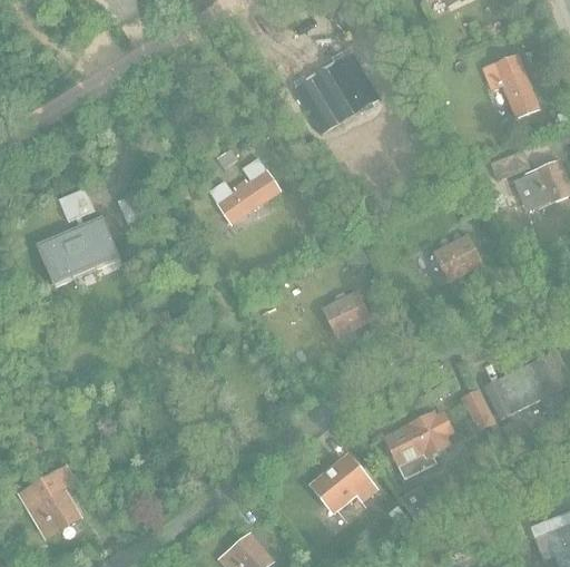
[(294,90),(314,123),(353,98),(357,105),(361,104),(363,107),(379,97),(353,55),(294,90)]
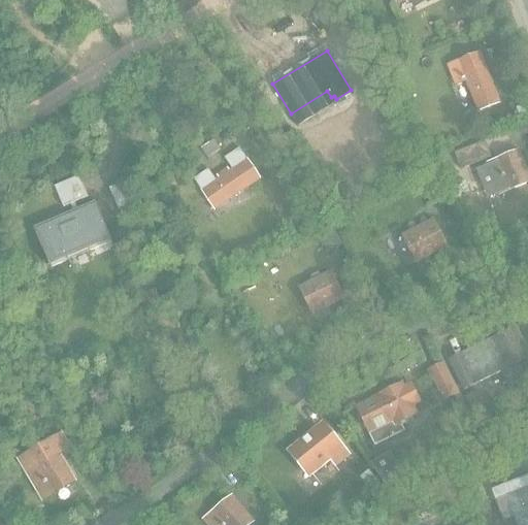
[(480,51),(447,64),(453,79),(461,76),(464,74),(465,76),(470,90),(482,120),(503,111),(492,80),(480,51)]
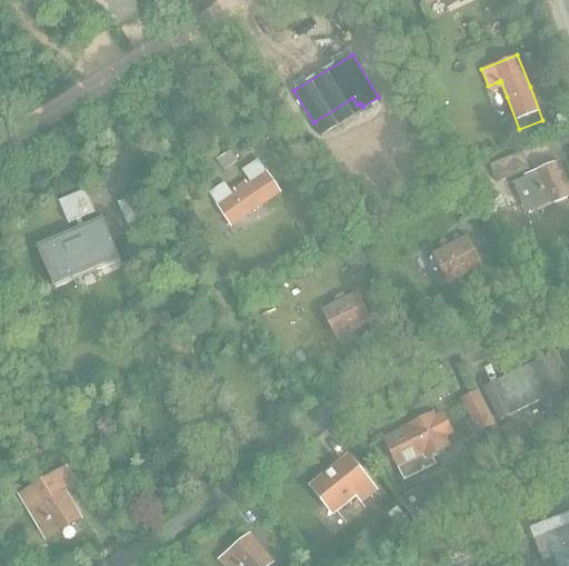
[(489,162),(496,179),(529,167),(522,149),(489,162)]
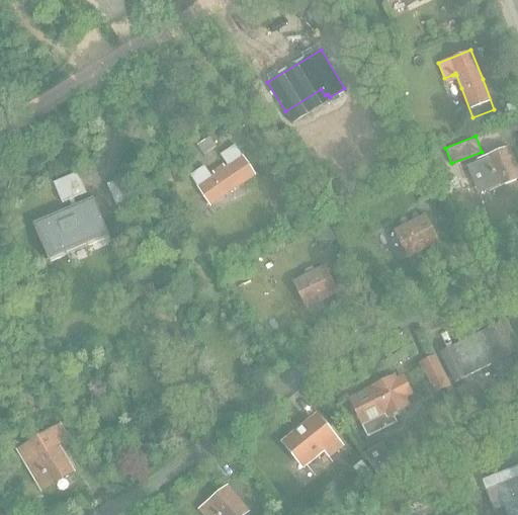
[(190,175),(210,203),(254,173),(235,145),(221,154),(228,165),(212,175),(204,165),(190,175)]
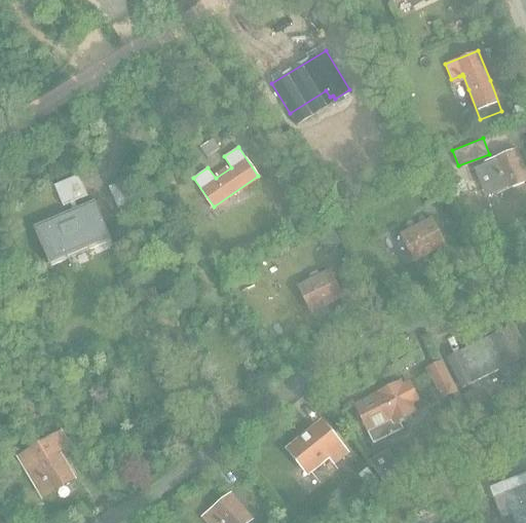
[(485,161),(496,191),(525,179),(525,172),(517,149),(485,161)]
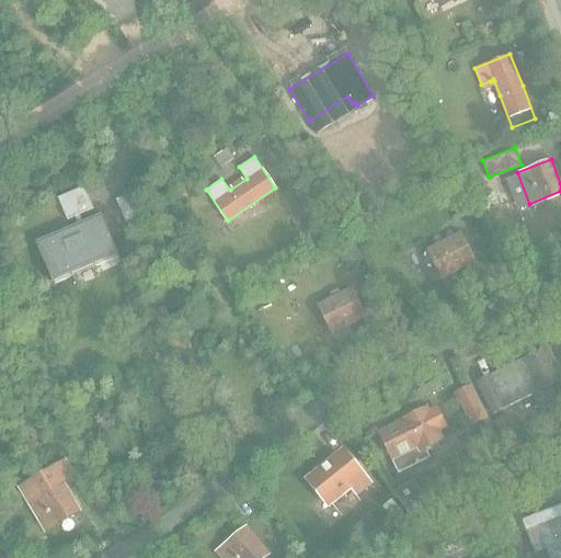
[(446,186),(455,201),(466,194),(457,180),(446,186)]
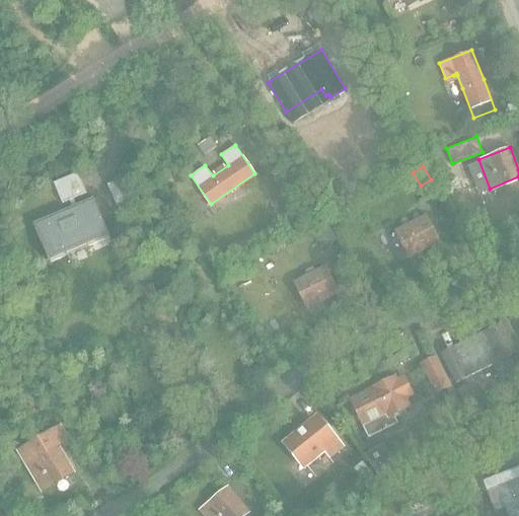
[(93,196),(75,203),(72,197),(85,191),(77,170),(53,180),(61,201),(68,199),(71,205),(32,221),(49,261),(109,235),(93,196)]
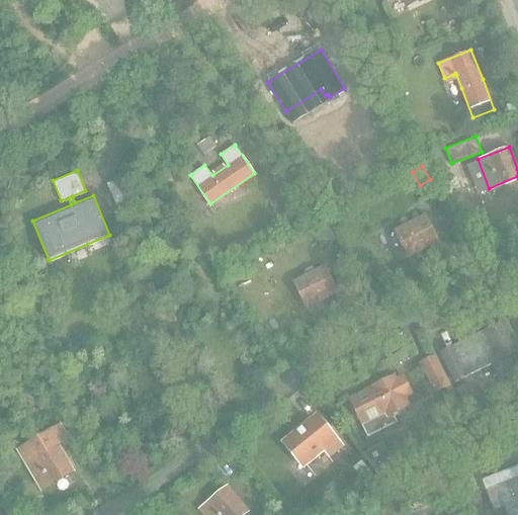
[(107,182),(116,203),(131,197),(122,175),(107,182)]
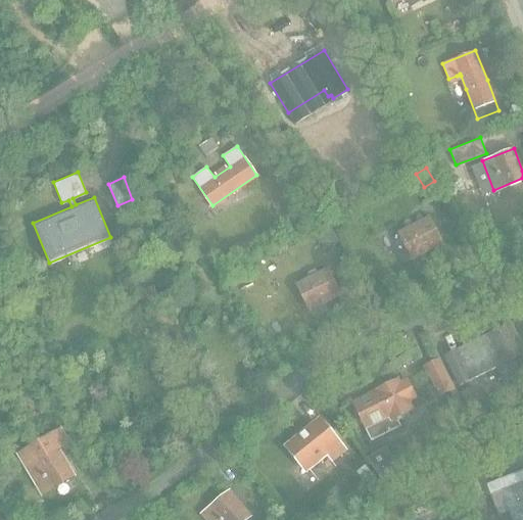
[(397,232),(411,258),(441,243),(428,217),(397,232)]
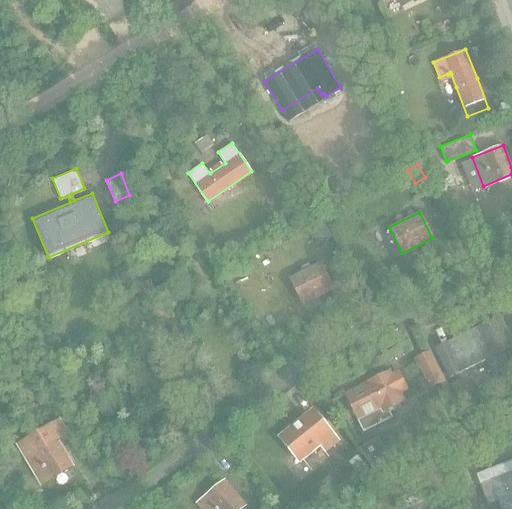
[(289,277),(302,302),(332,287),(320,261),(289,277)]
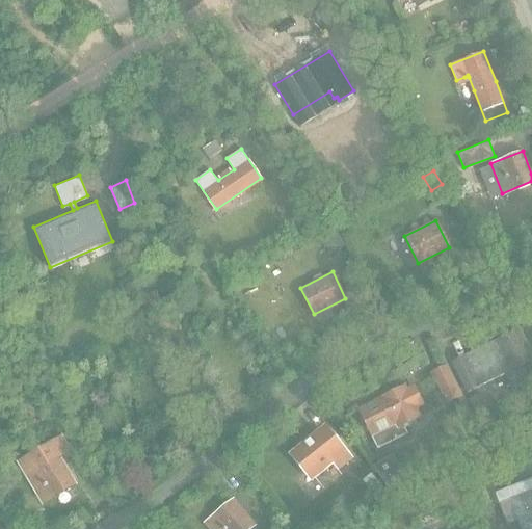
[(511,386),(531,375),(531,360),(516,328),(452,361),(467,391),(480,384),(473,369),(494,359),(501,373),(504,372),(511,386)]
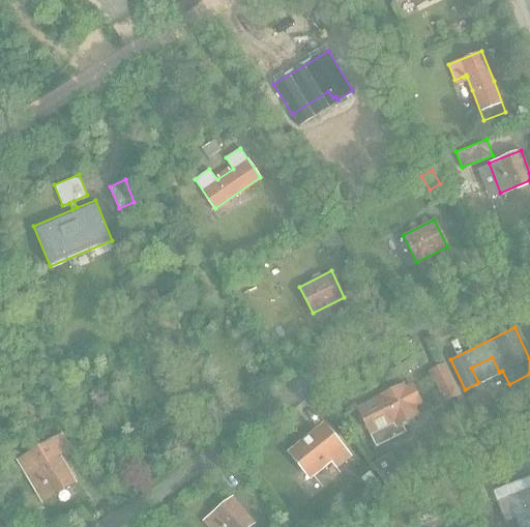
[(429,369),(445,401),(461,392),(445,360),(429,369)]
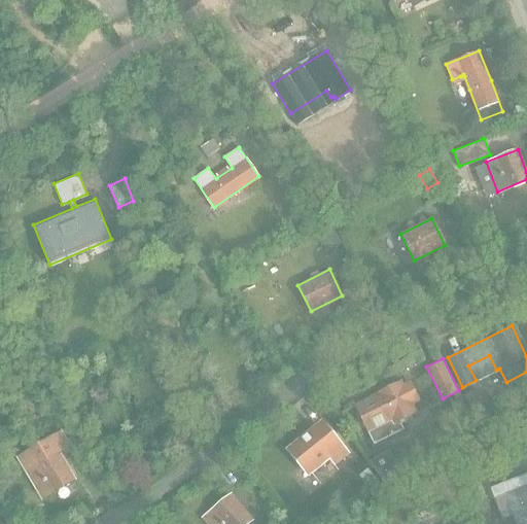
[(355,405),(374,442),(402,427),(398,419),(414,411),(399,382),(355,405)]
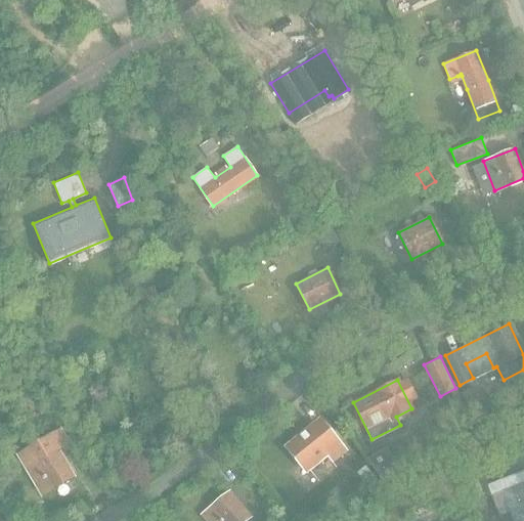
[(461,391),(476,422),(488,416),(473,385),(461,391)]
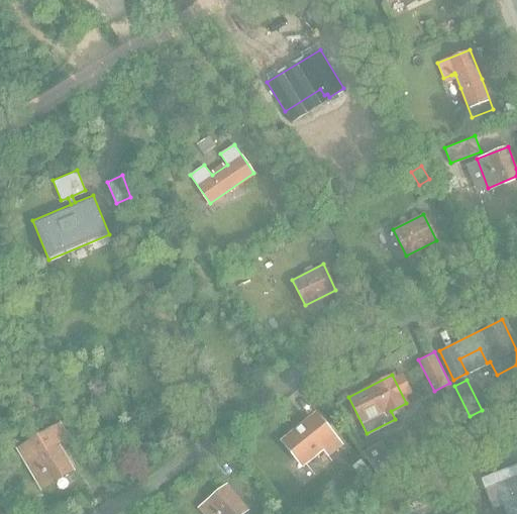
[(315,411),(281,439),(302,465),(323,447),(328,453),(341,443),(315,411)]
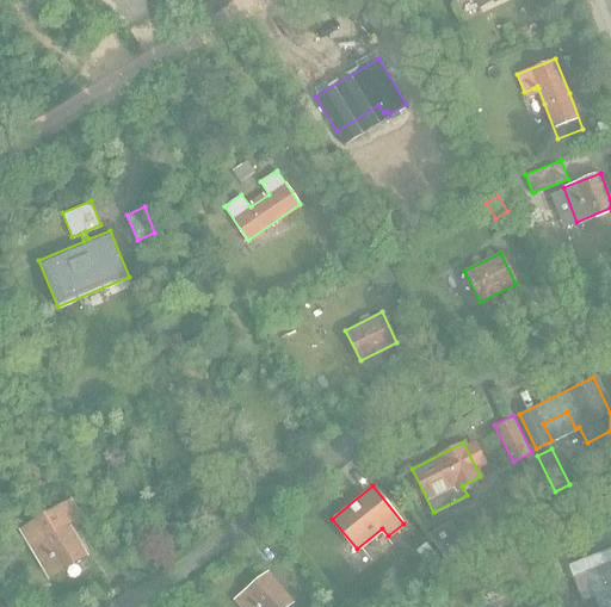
[(31,543),(50,575),(85,555),(66,522),(31,543)]
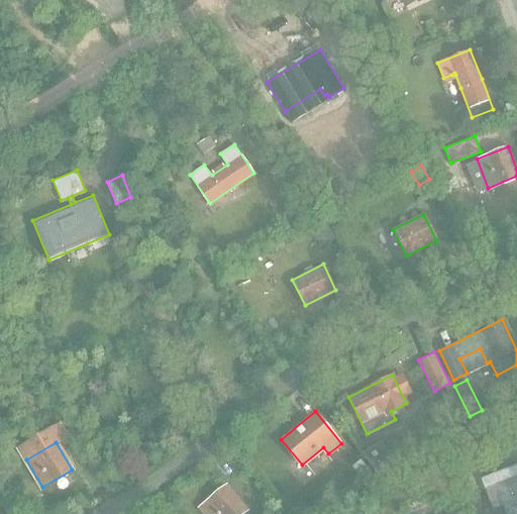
[(506,513),(516,513),(516,474),(485,487),(493,507),(502,503),(506,513)]
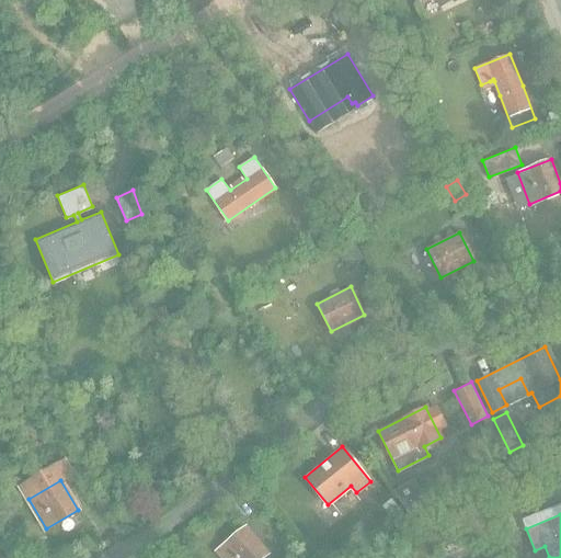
[(237,557),(238,557),(261,557),(267,554),(245,526),(217,549),(222,557),(233,557),(235,557),(237,557)]
